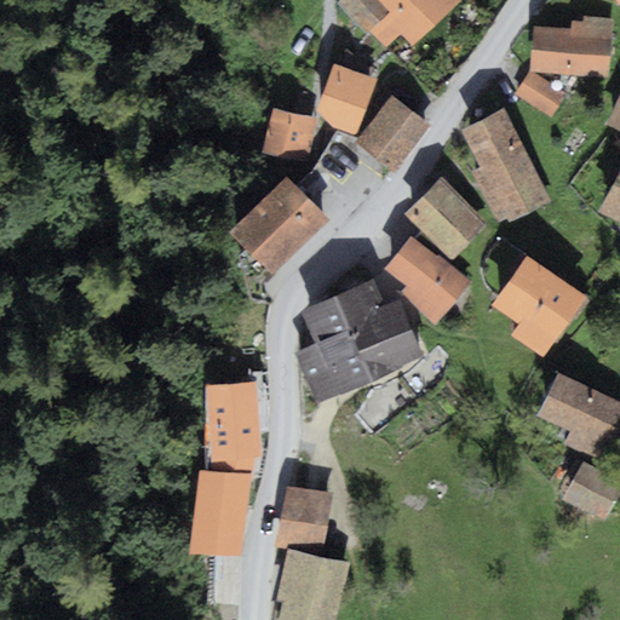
[(338,0),(336,3),(366,34),(368,30),(384,47),(400,34),(411,46),(460,0),(338,0)]
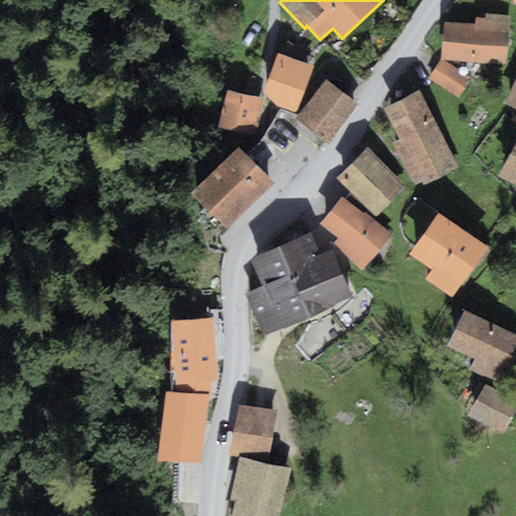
[(475,23),(444,21),(440,59),(507,65),(510,16),(485,14),(485,18),(475,17),(475,23)]
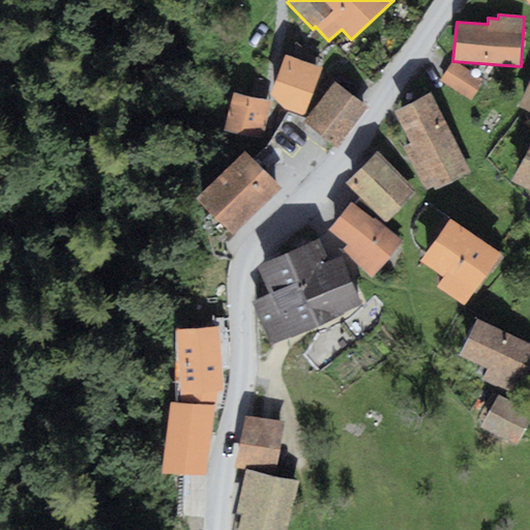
[(322,68),(285,54),(269,94),(284,109),(304,116),(322,68)]
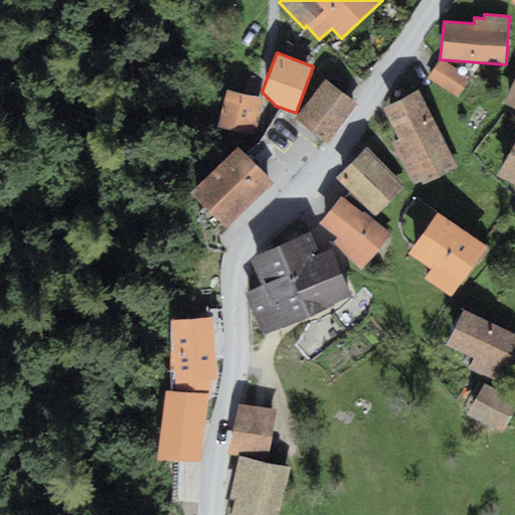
[(470,79),(441,59),(427,77),(458,98),(470,79)]
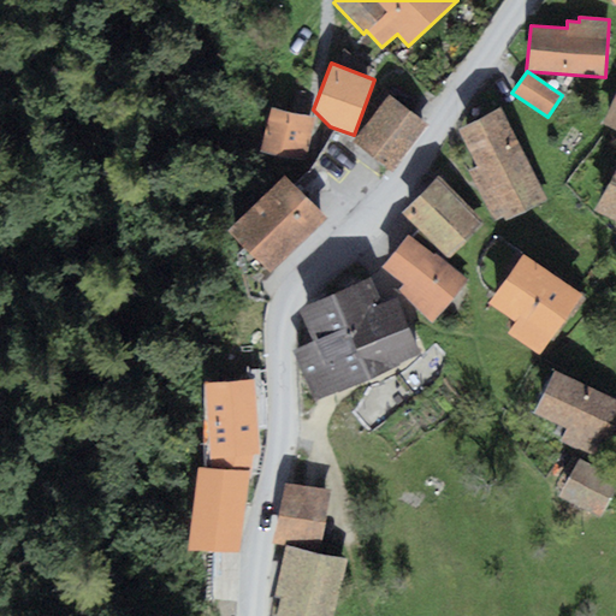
[(615,90),(602,123),(615,129),(615,90)]
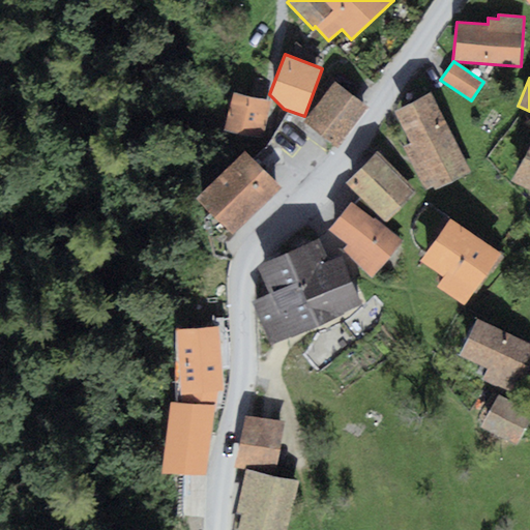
[(367,107),(334,81),(303,121),(336,147),(367,107)]
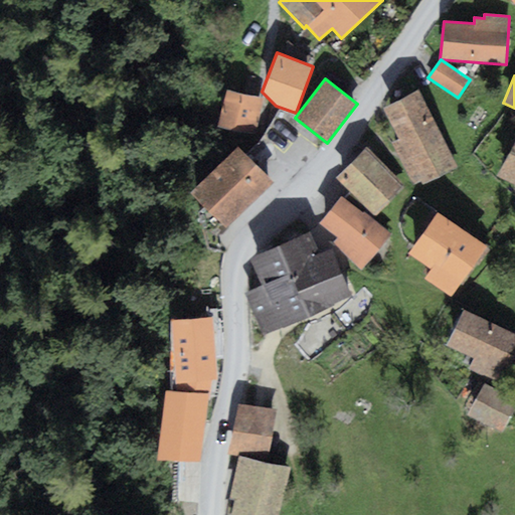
[(264,98),(225,90),(217,126),(255,134),(264,98)]
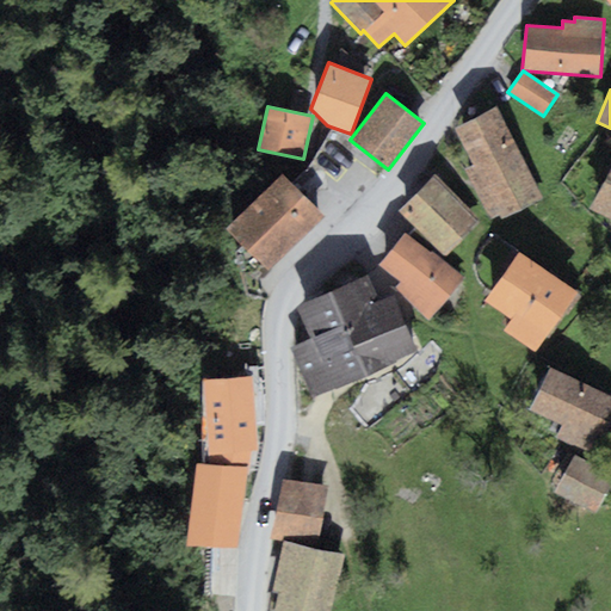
[(497,106),(454,128),(471,165),(464,168),(491,222),(542,197),(497,106)]
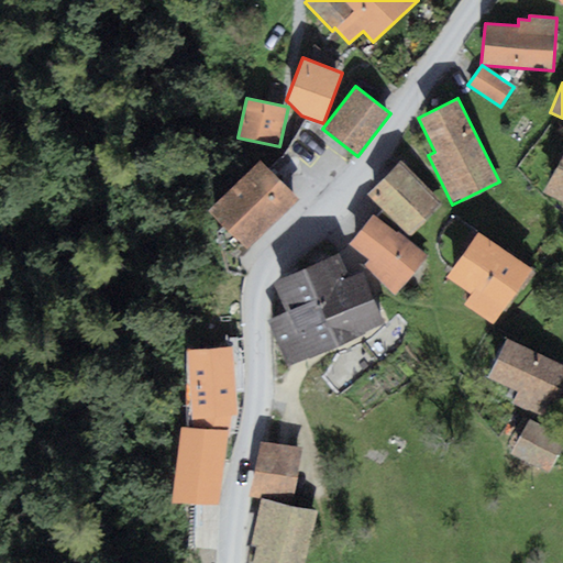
[(562,153),(543,191),(562,201),(562,153)]
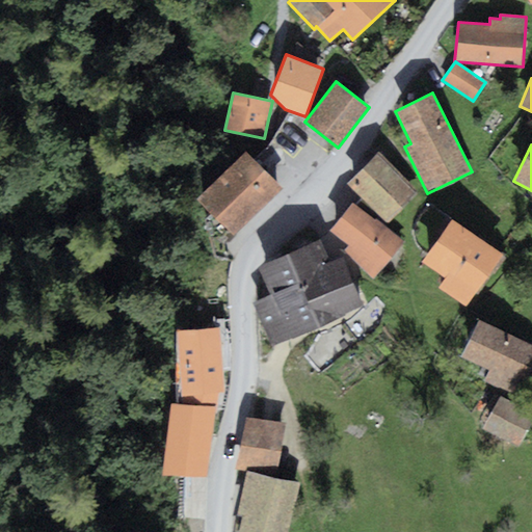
[(244,151),(196,197),(234,235),(282,188),(244,151)]
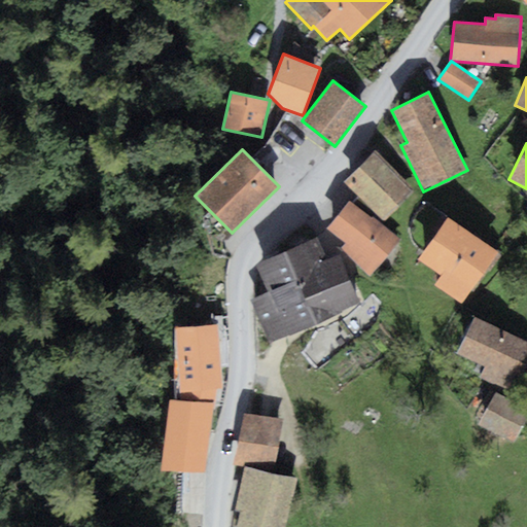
[(415,189),(375,150),(344,181),(383,220),(415,189)]
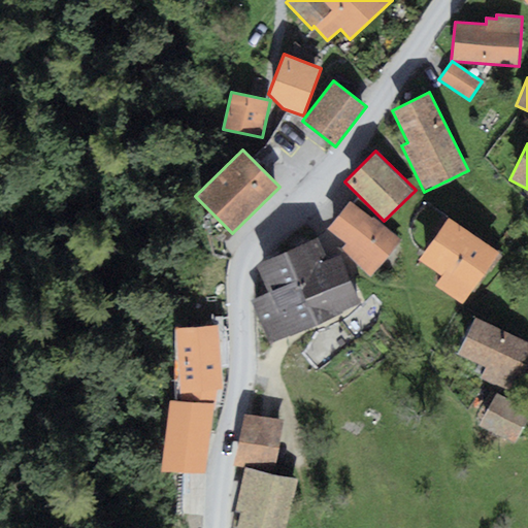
[(371,219),(351,201),(328,228),(345,243),(340,250),(371,275),(401,240),(373,217),(371,219)]
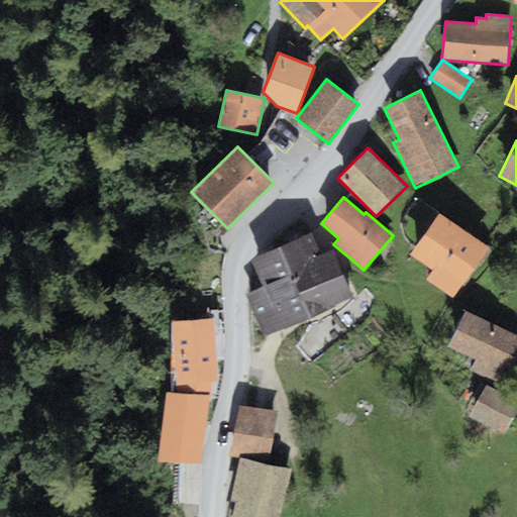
[(488,247),(437,213),(409,253),(431,270),(425,279),(452,298),(488,247)]
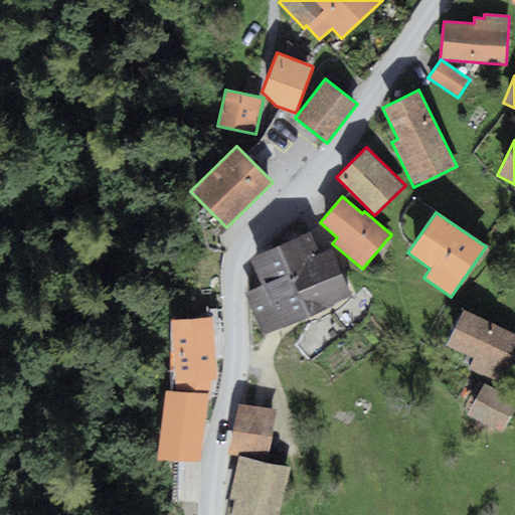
[(261,285),(243,293),(262,334),(351,296),(330,247),(318,252),(309,231),(248,258),(261,285)]
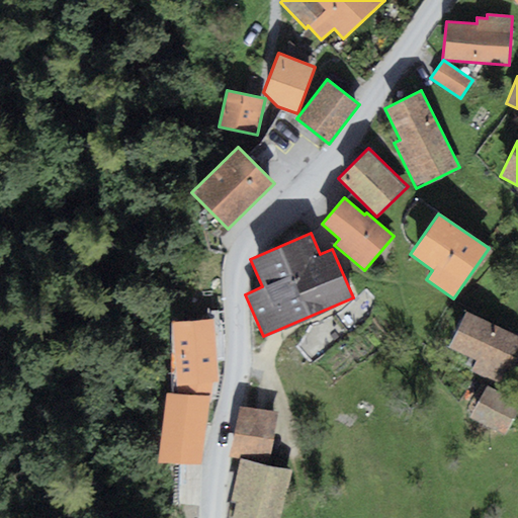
[(517,356),(517,336),(466,312),(449,348),(477,360),(470,371),(497,383),(502,373),(509,376),(517,356)]
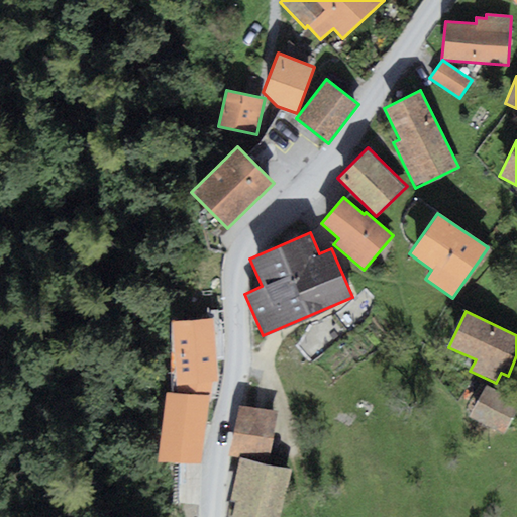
[(213,318),(172,321),(177,384),(218,380),(213,318)]
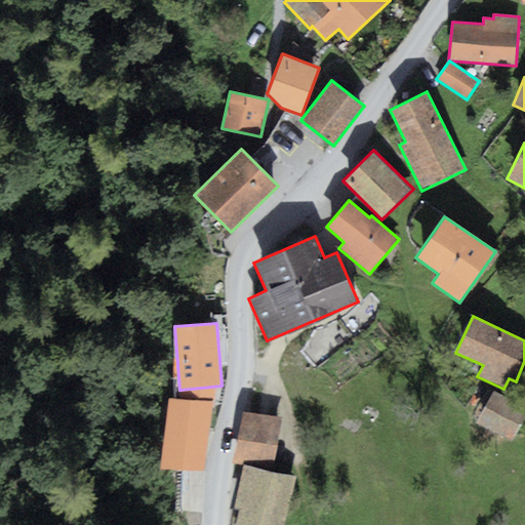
[(524,415),(524,410),(493,392),(476,422),(510,443),(524,415)]
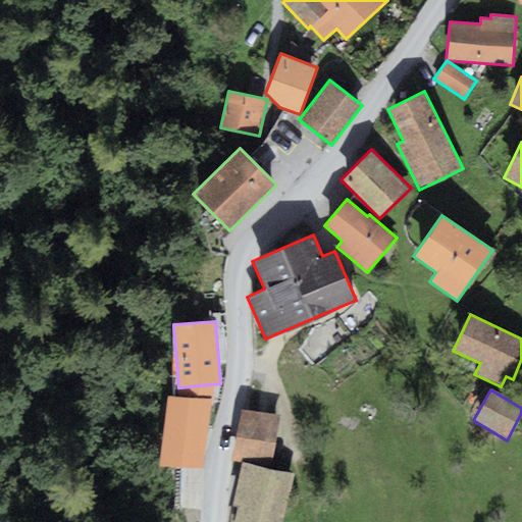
[(210,400),(166,396),(159,464),(202,469),(210,400)]
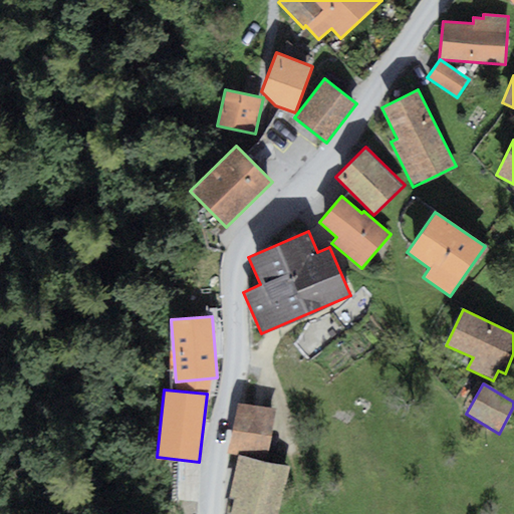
[(276,411),(238,403),(227,454),(237,456),(265,462),(276,411)]
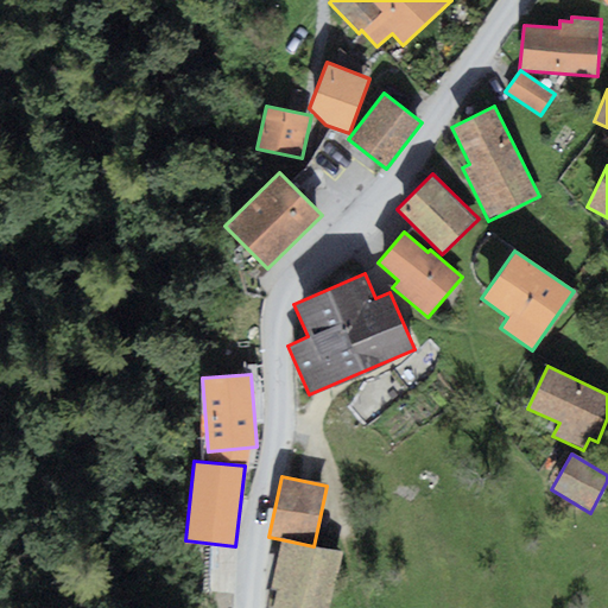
[(314,546),(280,539),(271,587),(277,588),(272,607),(329,607),(341,551),(314,546)]
